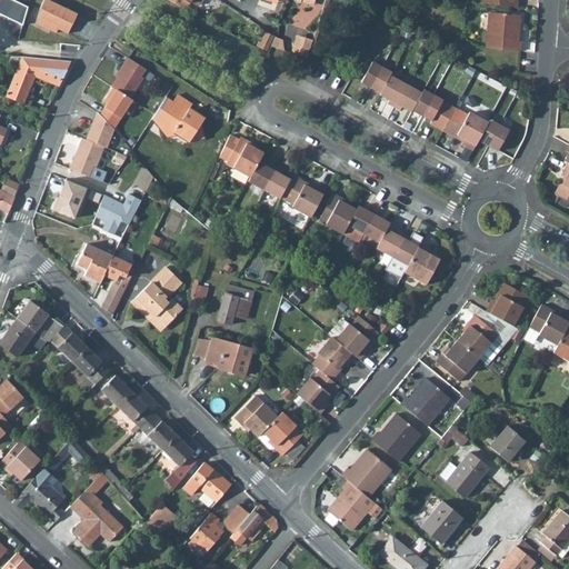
[(77,13),(48,0),(43,0),(40,8),(43,10),(37,23),(56,32),(58,29),(68,33),(77,13)]
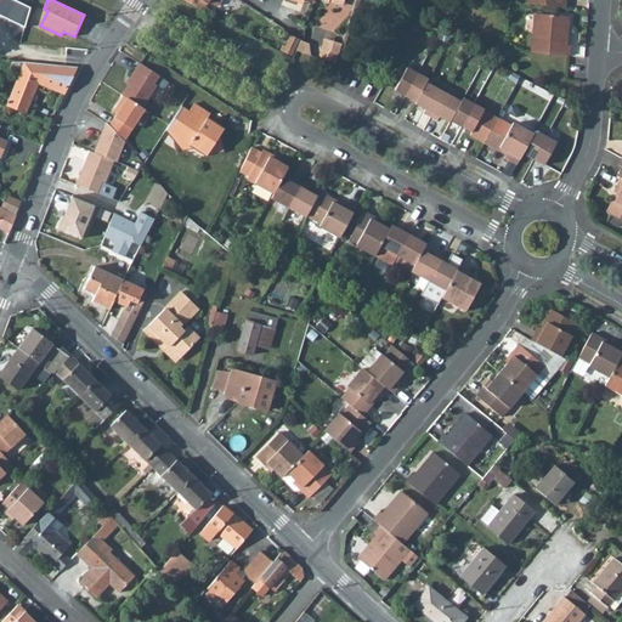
[(532,32),(530,52),(569,56),(569,45),(566,45),(567,33),(564,33),(565,16),(533,13),(532,32)]
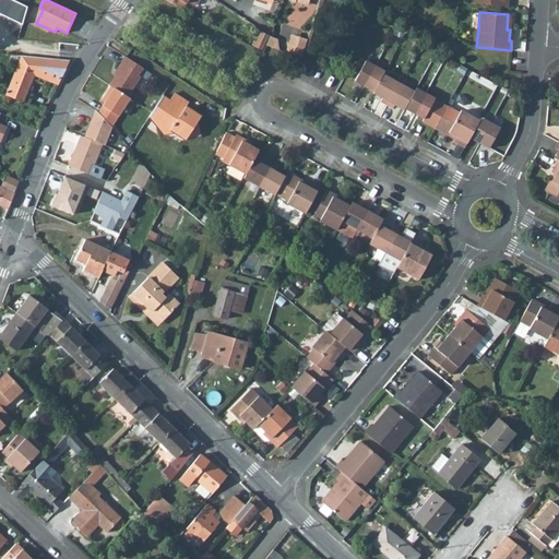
[(302,58),(308,38),(293,34),(287,52),(302,58)]
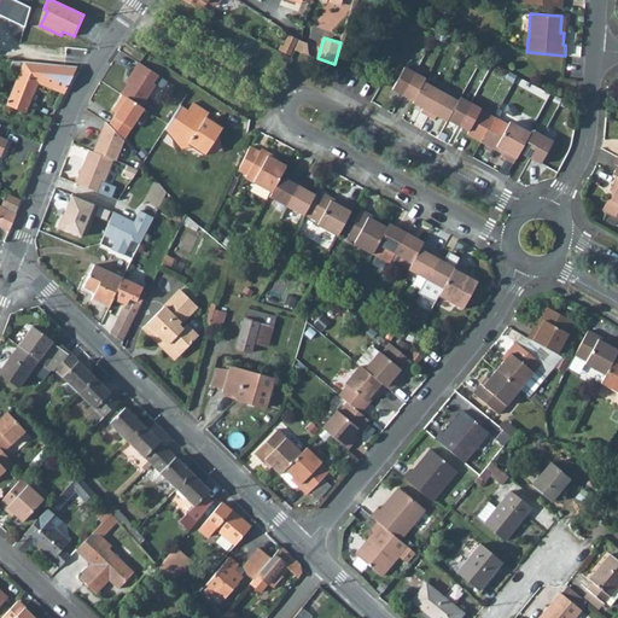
[(298,40),(296,50),(309,56),(313,45),(298,40)]
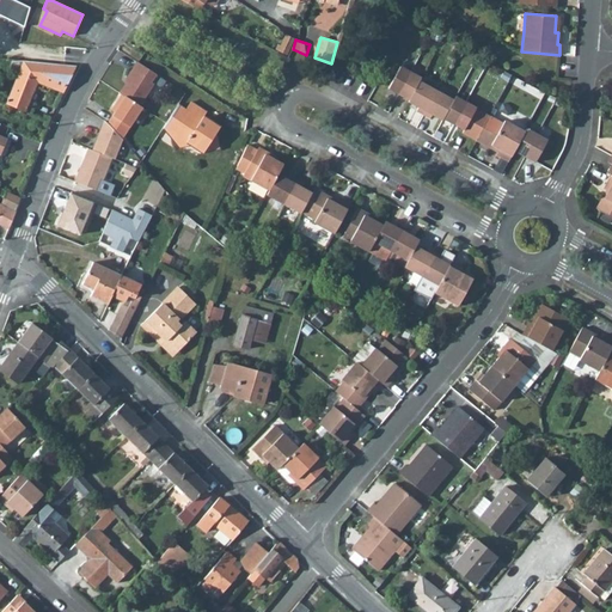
[(8,67),(18,71),(23,61),(12,60),(8,67)]
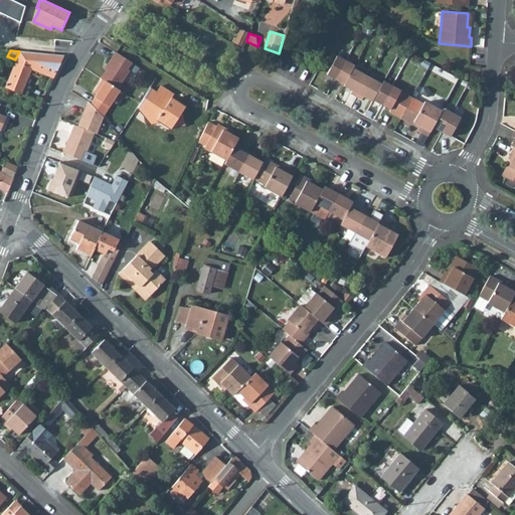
[(53,78),(64,55),(19,51),(15,59),(5,86),(21,93),(31,69),(53,78)]
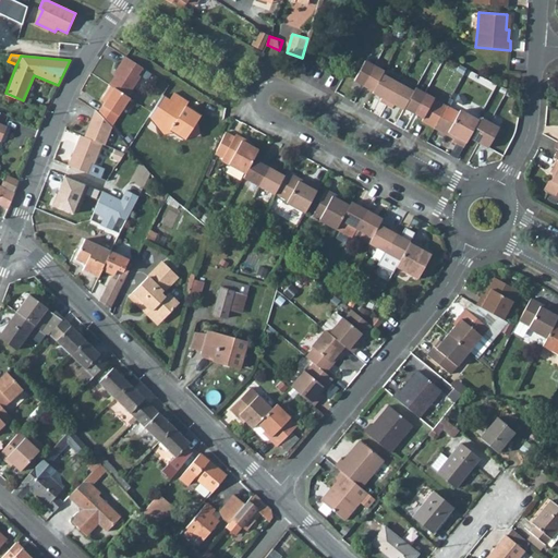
[(122,65),(109,85),(111,85),(128,96),(141,76),(138,75),(143,68),(125,56),(120,64),(122,65)]
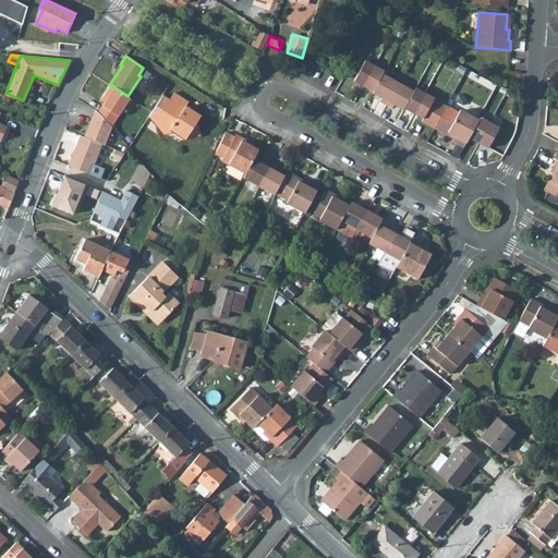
[(364,60),(353,81),(363,85),(374,65),(364,60)]
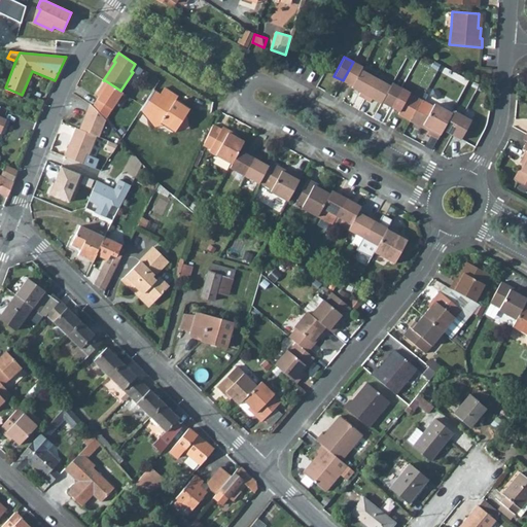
[(353,62),(343,80),(352,85),(360,70),(362,67),(353,62)]
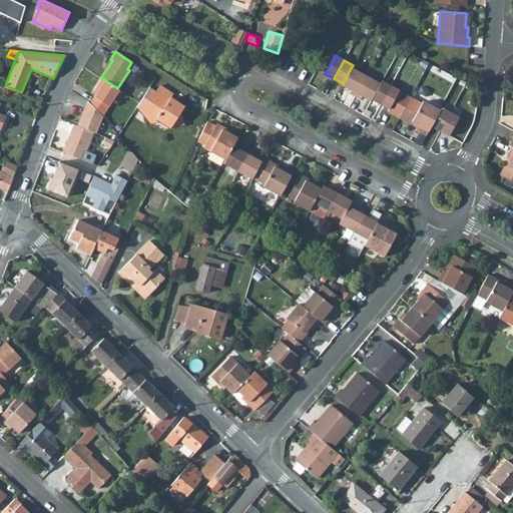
[(355,95),(366,75),(351,68),(343,83),(342,85),(351,89),(349,92),(355,95)]
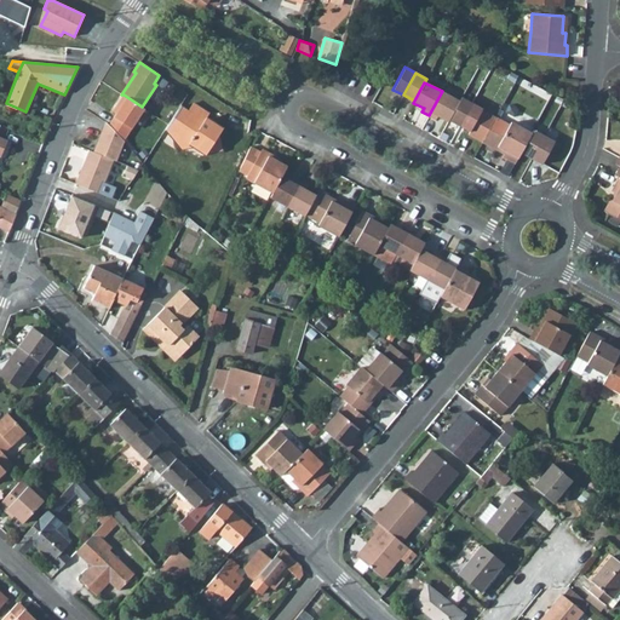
[(442,91),(429,115),(436,120),(437,116),(448,121),(448,120),(459,101),(442,91)]
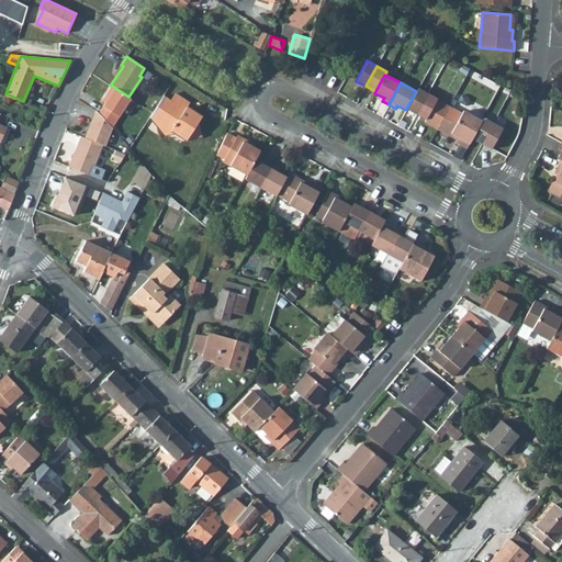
[(108,99),(99,113),(112,127),(131,99),(128,97),(112,86),(105,97),(108,99)]
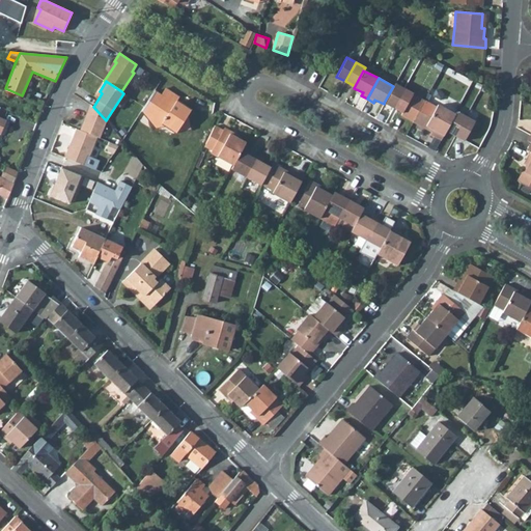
[(393,108),(403,88),(394,83),(393,86),(384,103),(393,108)]
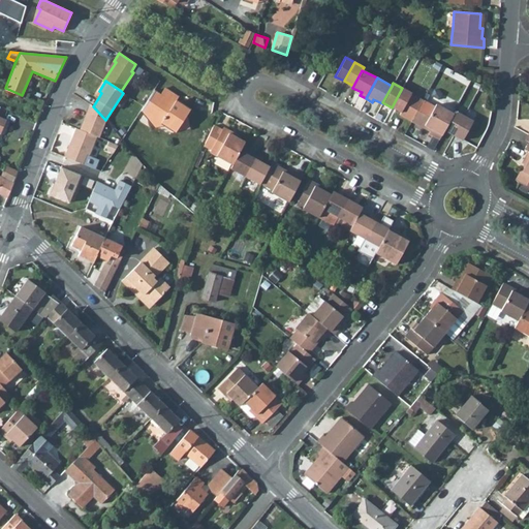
[(149,115),(147,118),(159,126),(161,123),(176,132),(176,131),(186,129),(189,125),(186,115),(190,110),(176,100),(179,96),(164,88),(160,94),(154,90),(142,110),(149,115)]
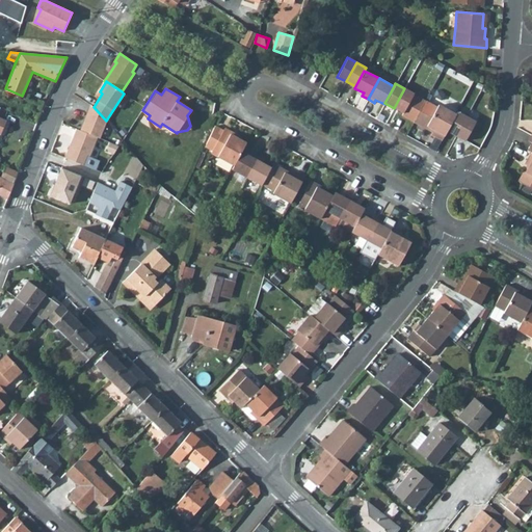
[(404,88),(394,108),(403,112),(414,95),(414,94),(404,88)]
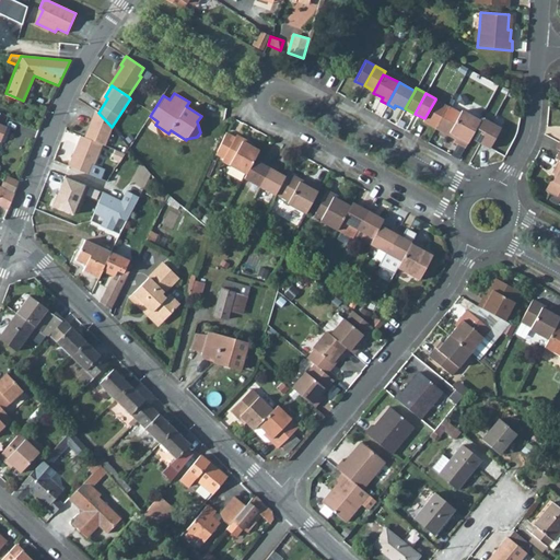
[(435,100),(424,118),(422,120),(435,128),(447,105),(435,100)]
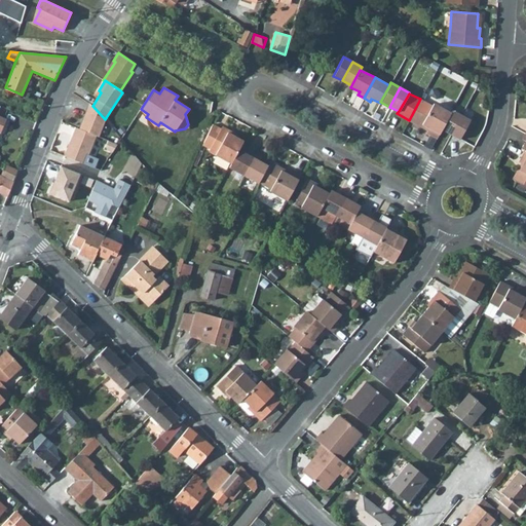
[(420,99),(409,120),(421,126),(422,124),(428,127),(426,129),(425,133),(437,138),(442,129),(450,113),(434,104),(433,106),(420,99)]
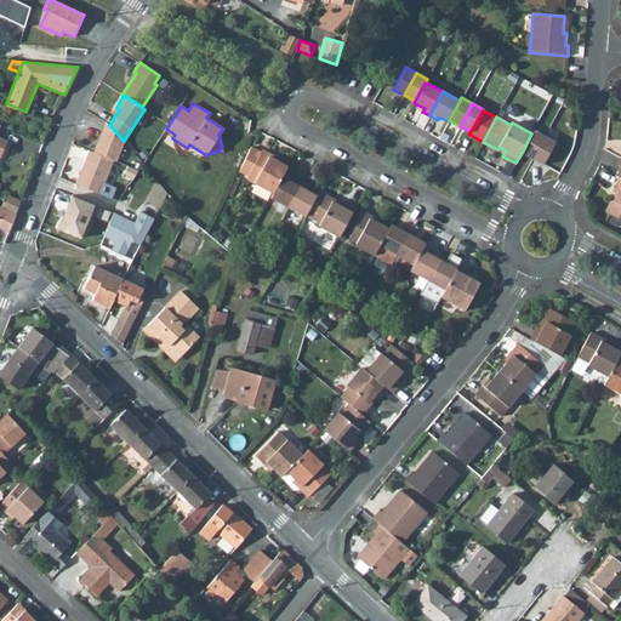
[(101,143),(97,153),(114,160),(117,161),(125,141),(124,141),(109,125),(106,121),(98,142),(101,143)]
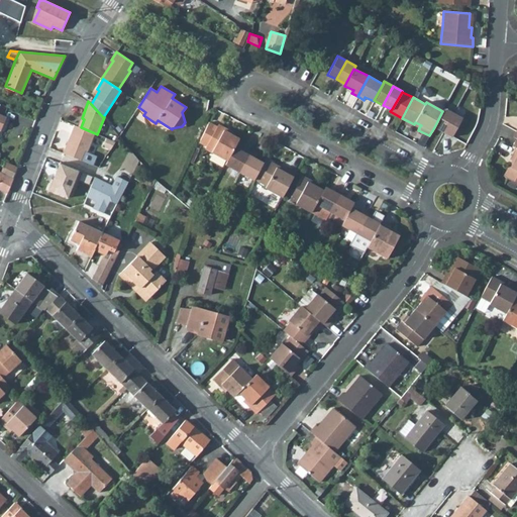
[(442,111),(434,127),(443,131),(453,113),(444,108),(442,111)]
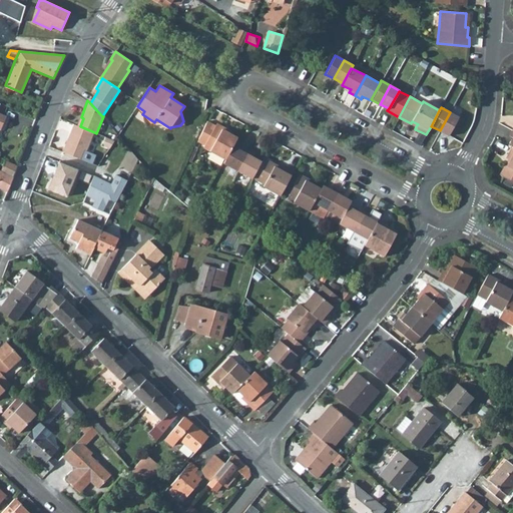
[(450,112),(440,130),(448,135),(458,117),(450,112)]
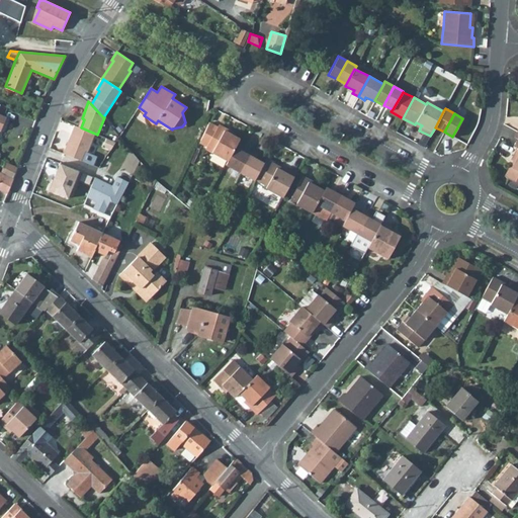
[(206,147),(205,149),(228,161),(235,147),(240,139),(232,134),(225,131),(226,127),(219,124),(218,126),(209,121),(199,143),(206,147)]
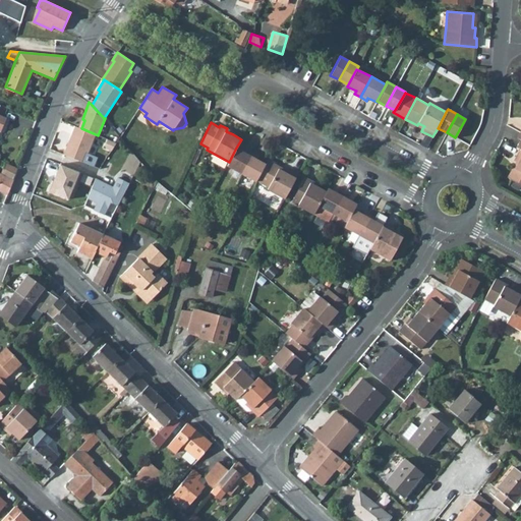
[(68,145),(63,154),(94,166),(97,157),(88,153),(96,134),(81,128),(79,127),(75,126),(72,134),(74,134),(70,146),(68,145)]
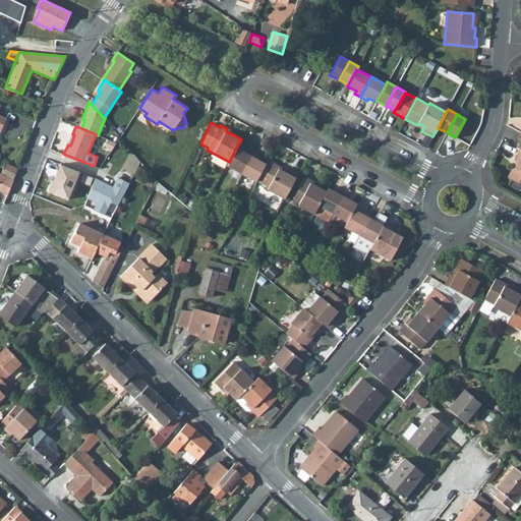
[(111,151),(116,142),(107,138),(104,145),(106,148),(111,151)]
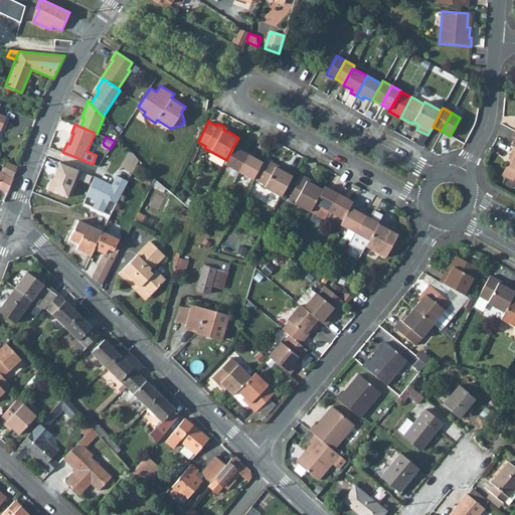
[(238,171),(249,151),(243,148),(242,151),(233,146),(226,160),(224,163),(238,171)]
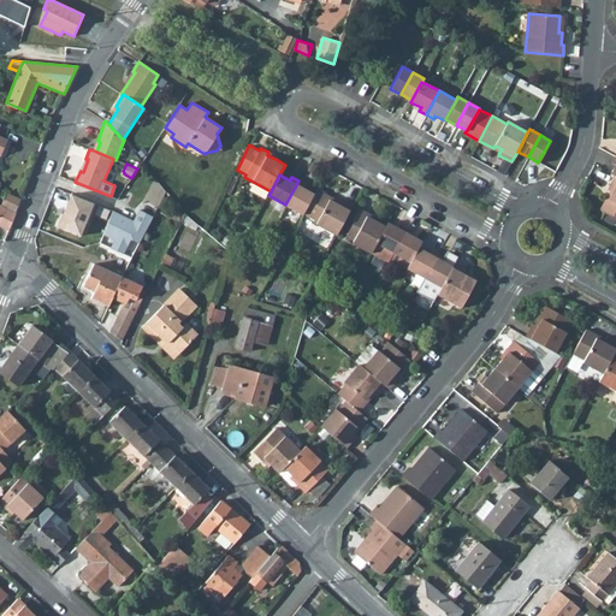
[(606,197),(599,209),(615,218),(615,177),(614,176),(606,189),(609,190),(612,191),(609,199),(606,197)]
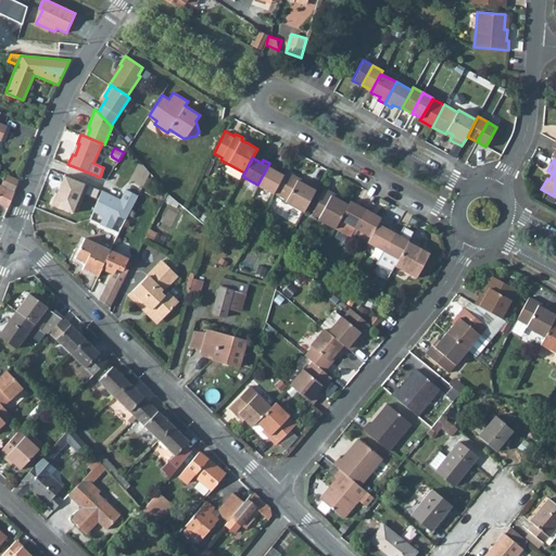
[(269,163),(257,185),(273,193),(274,192),(283,175),(274,169),(276,166),(269,163)]
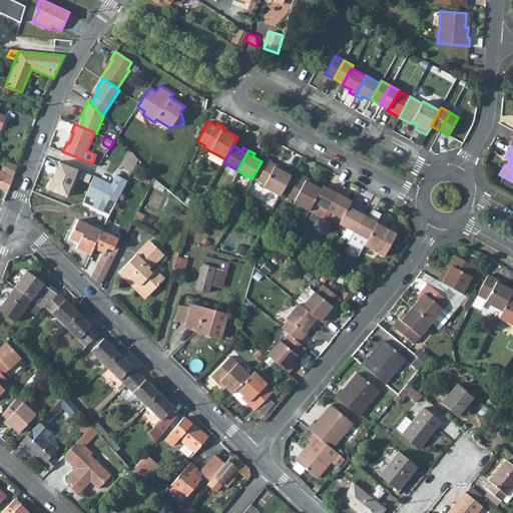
[(262,161),(252,177),(264,183),(263,185),(280,195),(294,170),(283,164),(282,167),(281,169),(275,166),(276,164),(264,157),(262,161)]
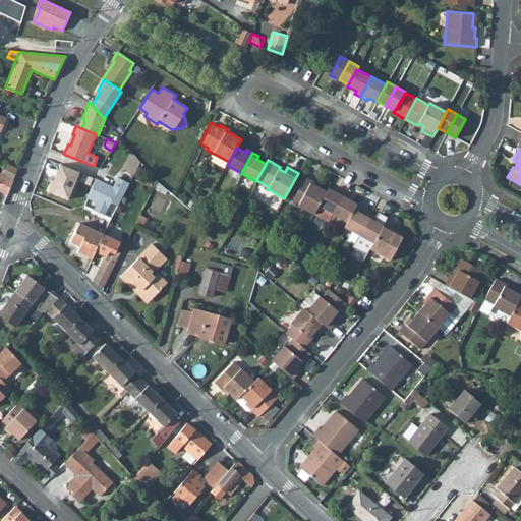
[(13,180),(17,168),(4,162),(1,174),(13,180)]
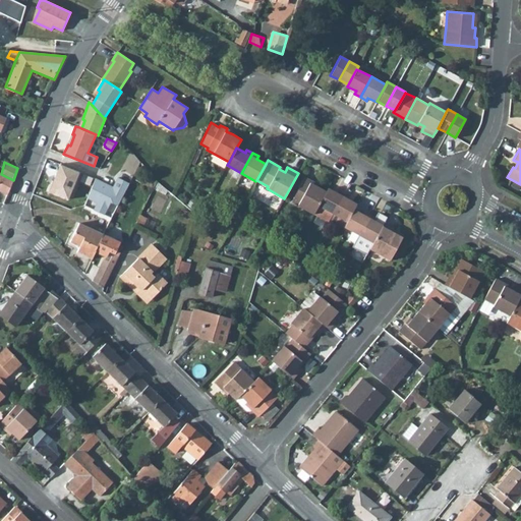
[(1,174),(0,173),(0,190),(8,194),(13,180),(1,174)]
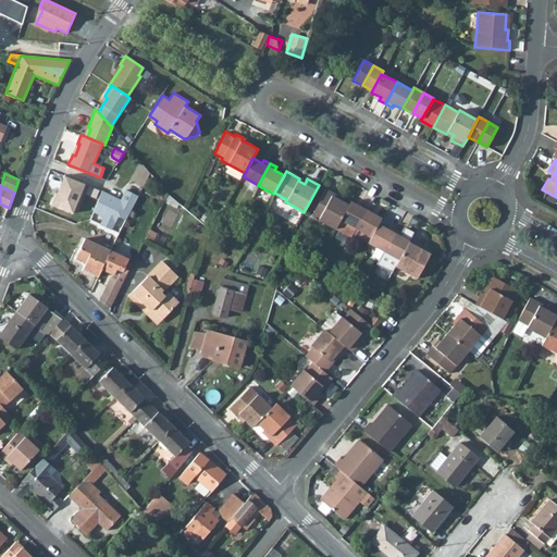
[(325,189),(311,215),(335,229),(348,205),(339,199),(332,196),(333,193),(325,189)]
